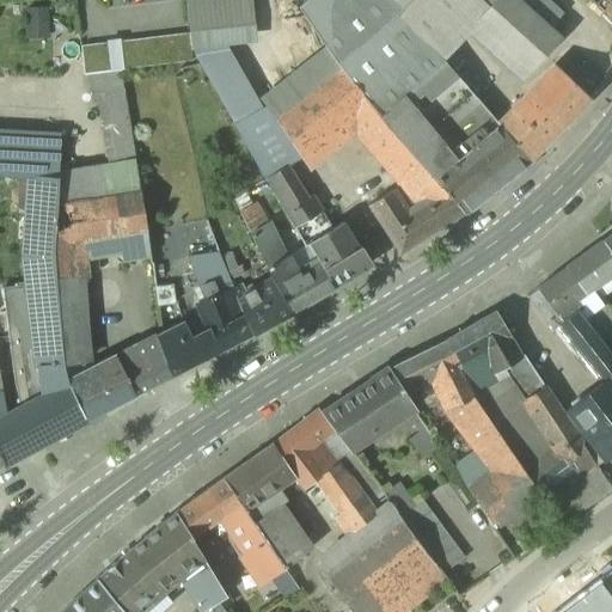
[(184,0),(189,32),(190,49),(256,42),(248,0),(184,0)]
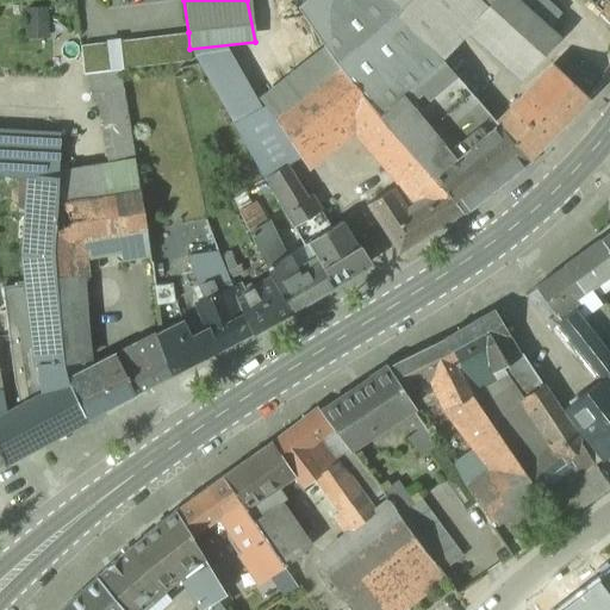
[(393,14),(381,0),(309,0),(299,8),(327,51),(341,70),(383,38),(402,23),(393,14)]
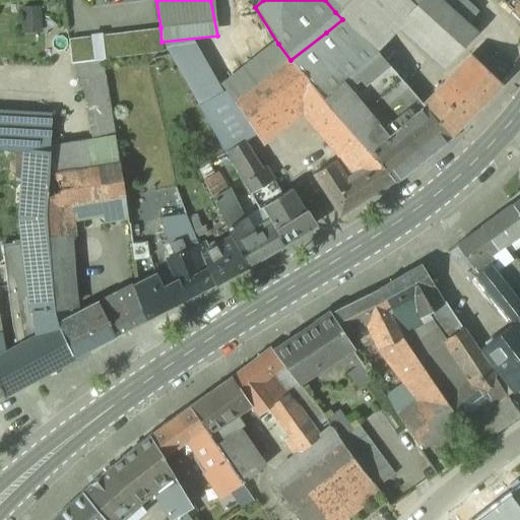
[(325,0),(335,12),(346,0),(325,0)]
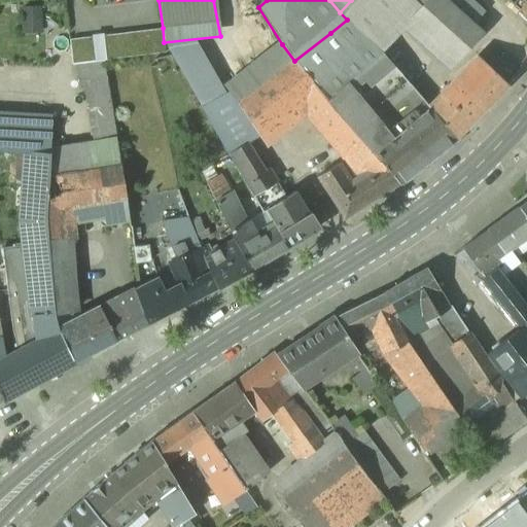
[(422,6),(414,0),(351,0),(340,12),(347,20),(380,49),(410,20),(422,6)]
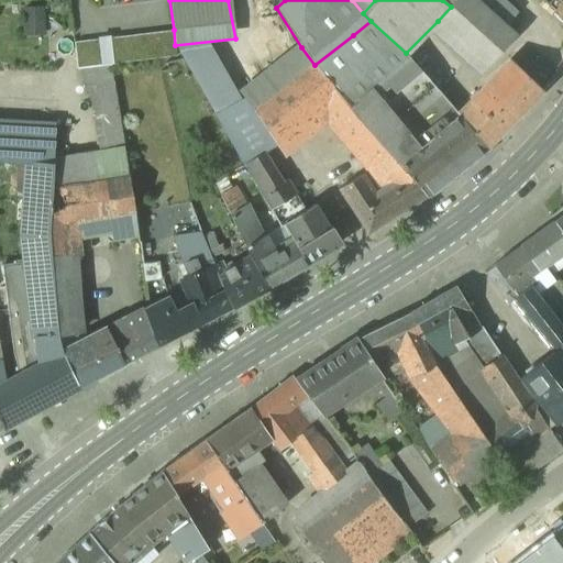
[(514,36),(473,0),(457,0),(451,7),(438,21),(487,65),(514,36)]
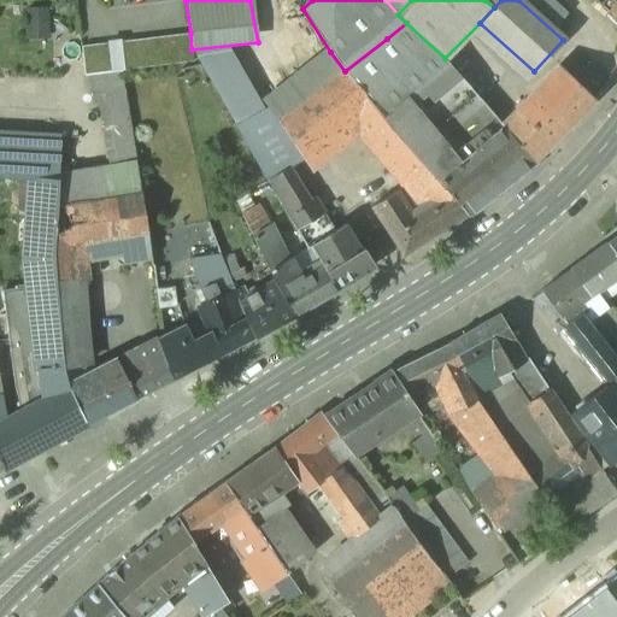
[(552,0),(518,0),(552,29),(566,13),(552,0)]
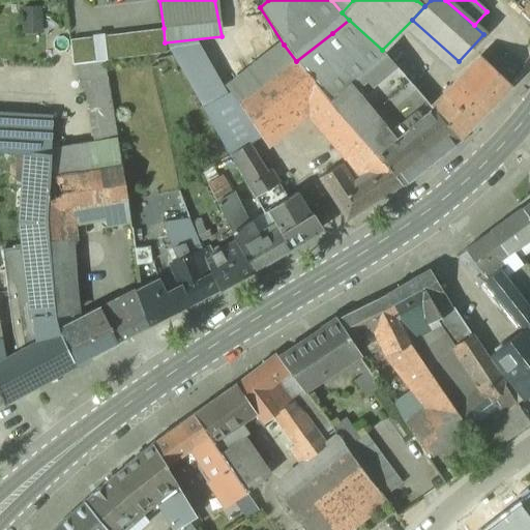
[(529,0),(520,0),(517,6),(523,12),(529,1),(529,0)]
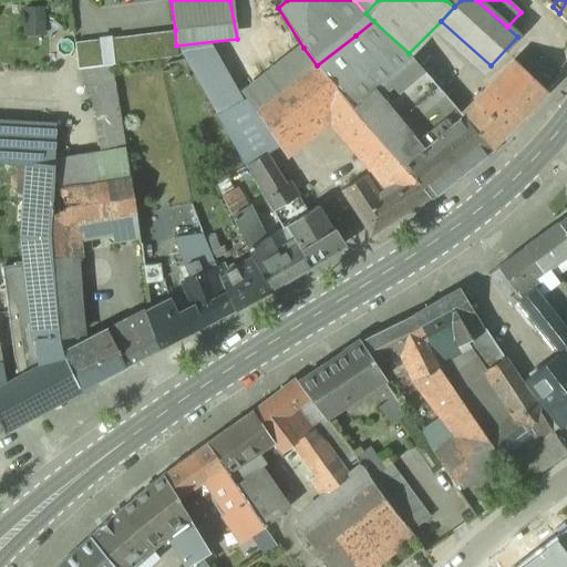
[(47,9),(24,8),(23,32),(45,33),(47,9)]
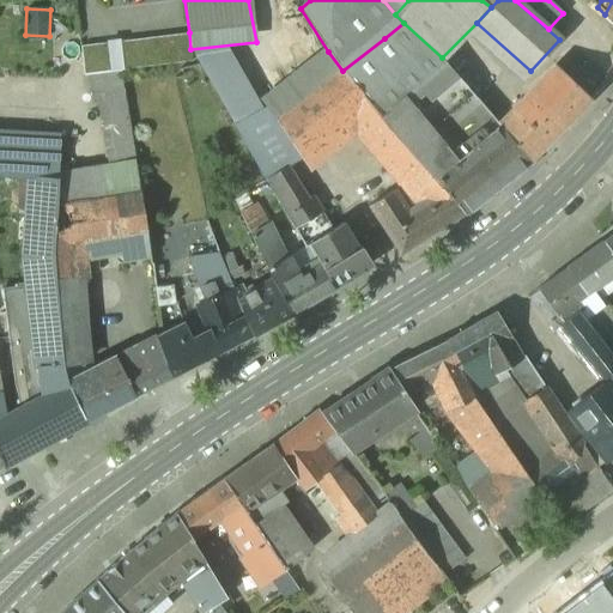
[(442,58),(404,23),(384,38),(343,71),(371,103),(381,115),(404,97),(445,61),(442,58)]
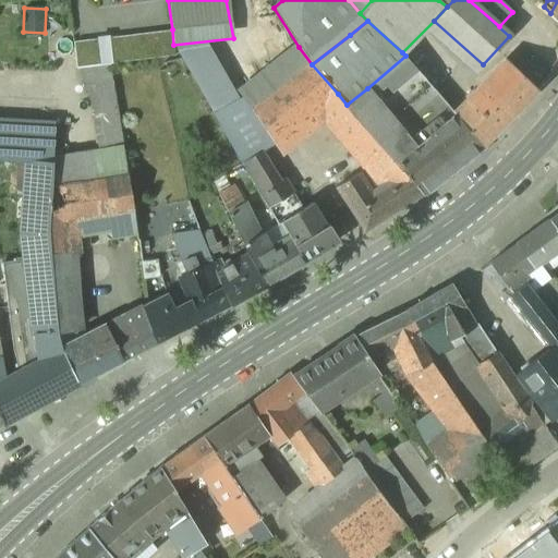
[(172,29),(107,38),(110,63),(174,55),(173,45),(172,29)]
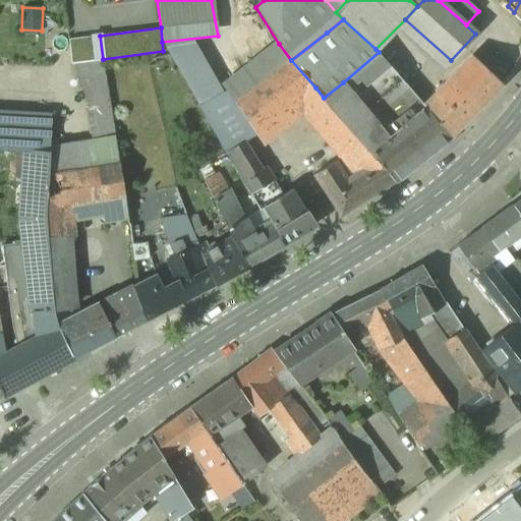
[(100,36),(68,39),(71,62),(103,59),(100,36)]
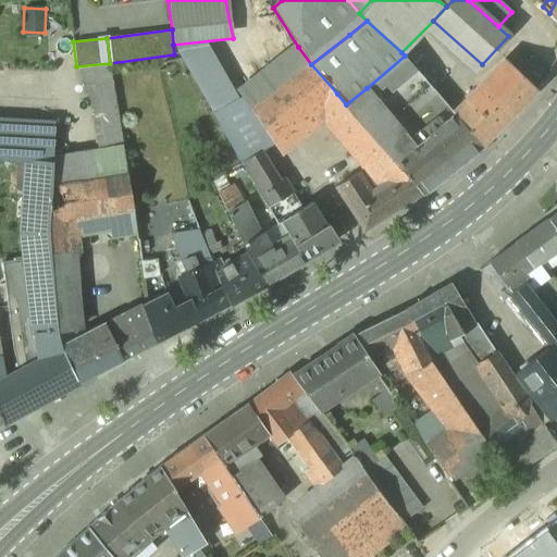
[(174,46),(212,112),(229,104),(239,98),(209,42),(174,46)]
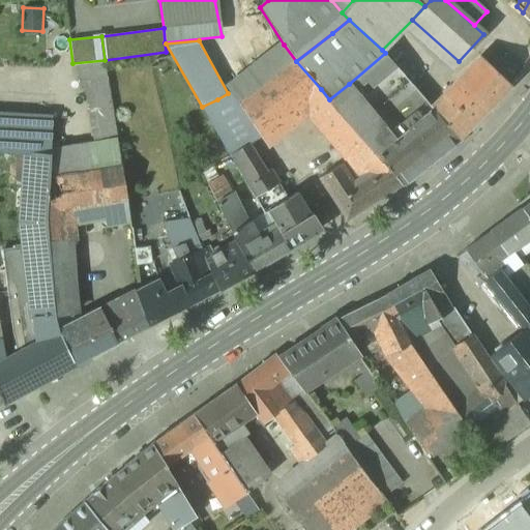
[(296,61),(284,45),(229,87),(232,91),(241,106),(296,61)]
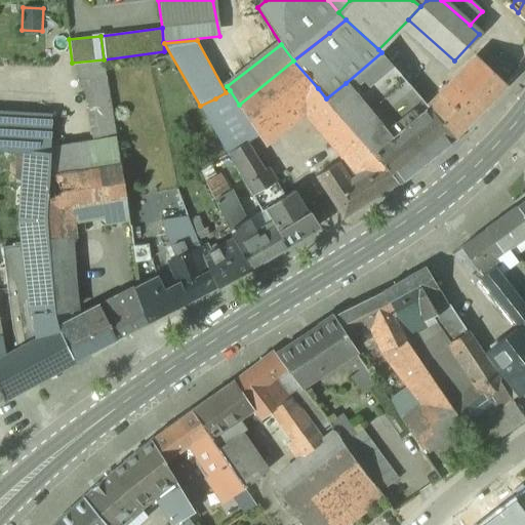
[(487,49),(478,58),(500,81),(515,64),(500,52),(495,57),(487,49)]
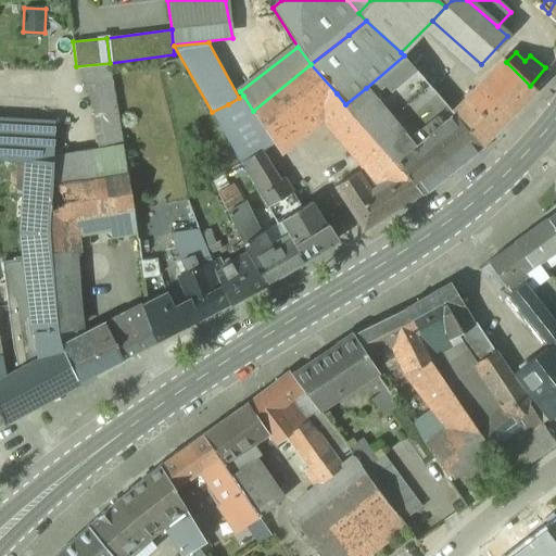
[(404,55),(366,88),(374,96),(384,86),(389,93),(416,71),(404,55)]
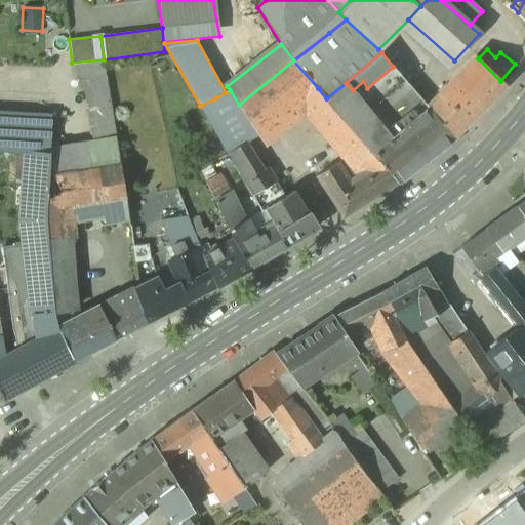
[(478,58),(449,87),(477,114),(505,85),(500,81),(478,58)]
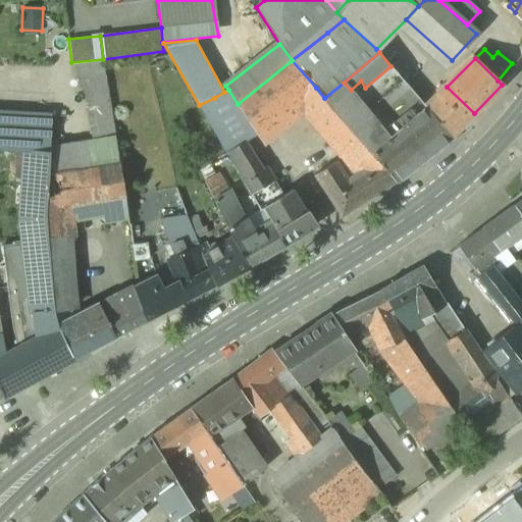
[(79,87),(106,83),(103,59),(74,63),(79,87)]
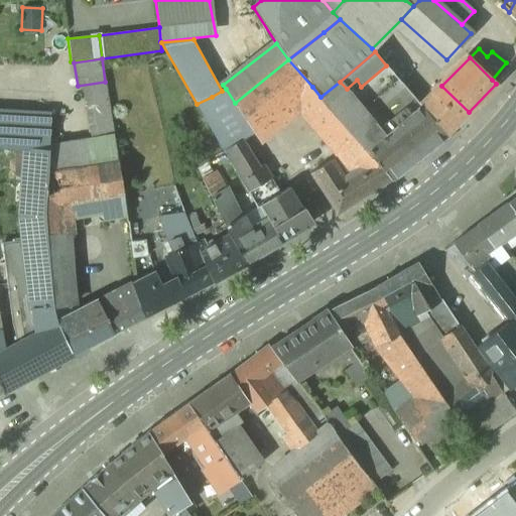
[(288,59),(235,103),(254,133),(293,102),(312,87),(288,59)]
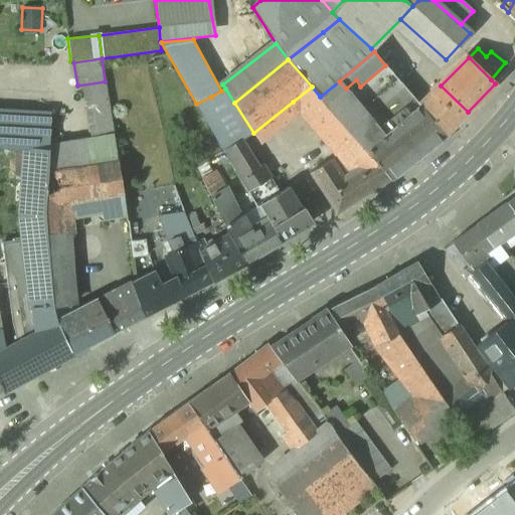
[(427,99),(407,75),(399,82),(420,107),(427,99)]
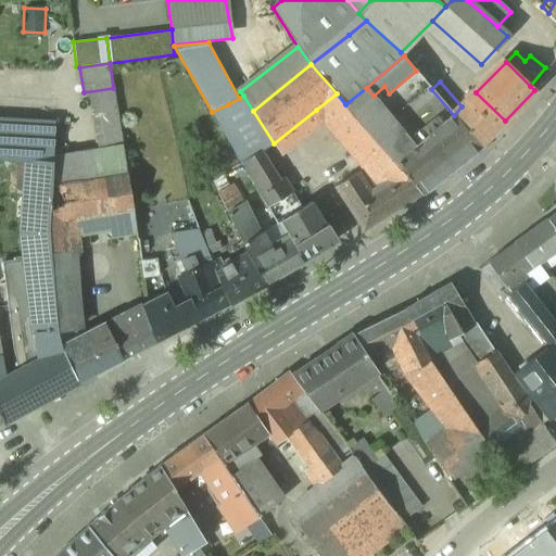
[(392,118),(373,136),(420,192),(480,147),(454,115),(431,89),(430,87),(392,118)]
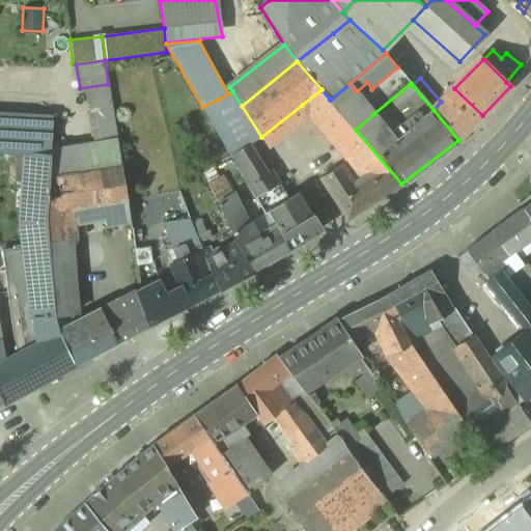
[(117,139),(108,84),(84,89),(93,143),(117,139)]
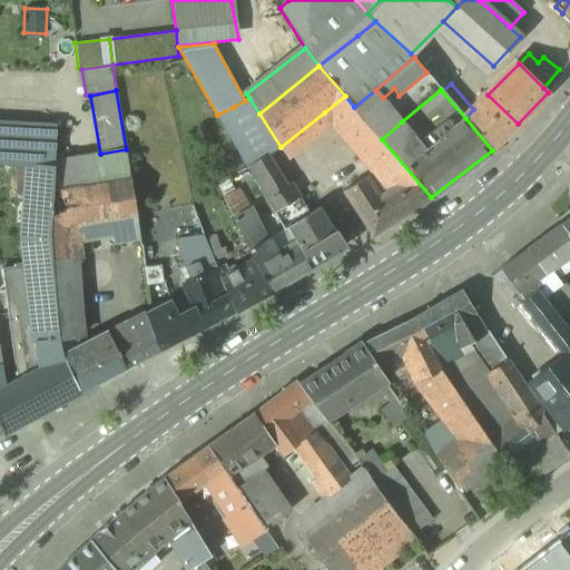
[(383,98),(375,90),(354,107),(374,130),(395,114),(383,98)]
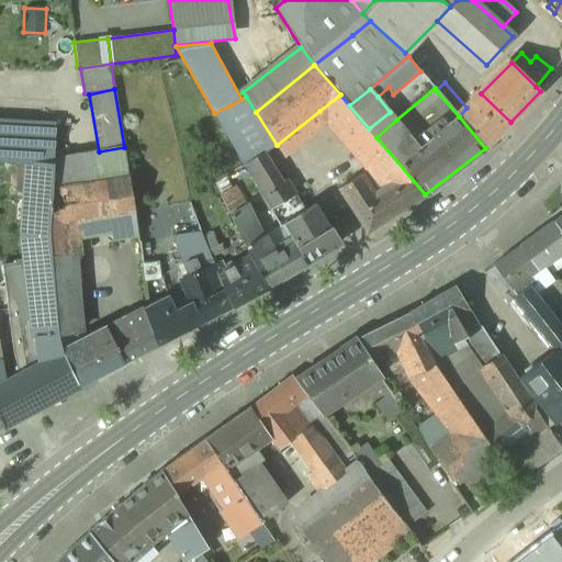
[(510,122),(481,93),(467,108),(459,116),(485,148),(510,122)]
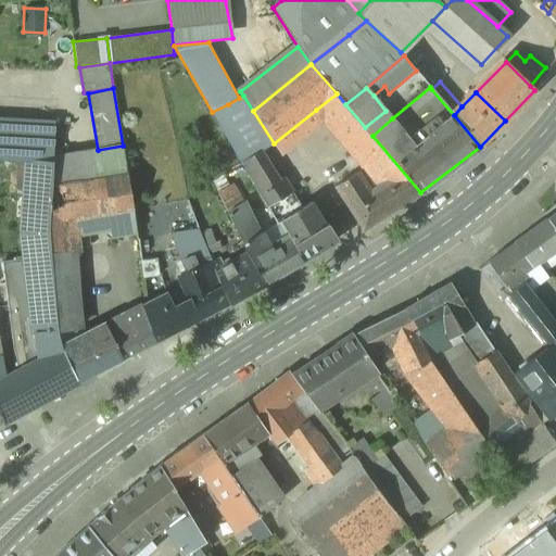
[(345,104),(337,93),(316,110),(341,139),(344,136),(384,179),(400,168),(373,136),(365,127),(345,104)]
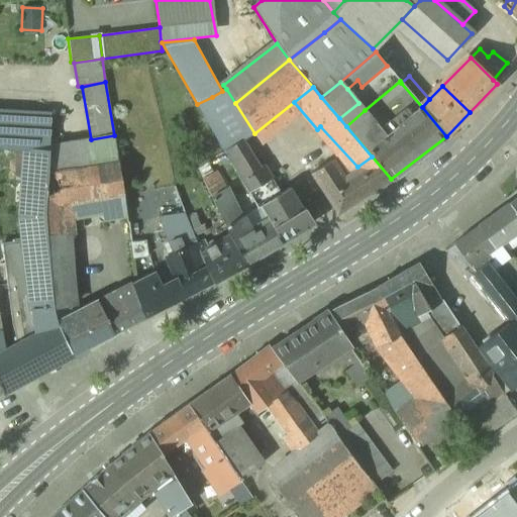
[(222,91),(212,97),(238,141),(242,139),(243,140),(254,133),(235,103),(226,89),(222,91)]
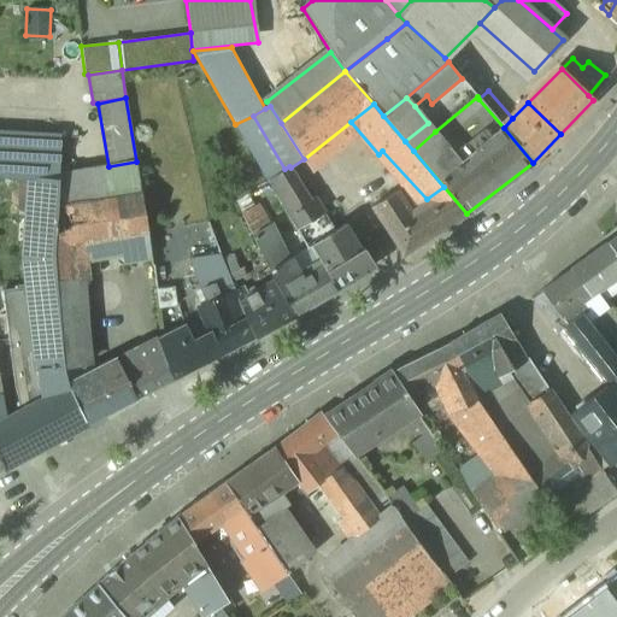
[(285,169),(253,116),(235,124),(268,180),(285,169)]
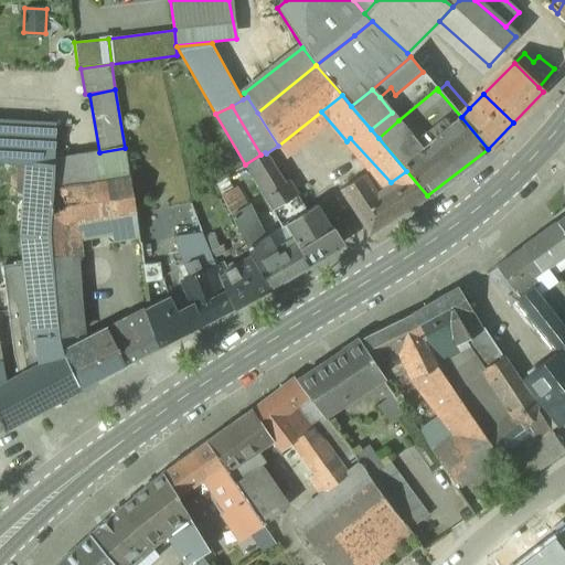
[(392,113),(371,129),(379,138),(398,120),(392,113)]
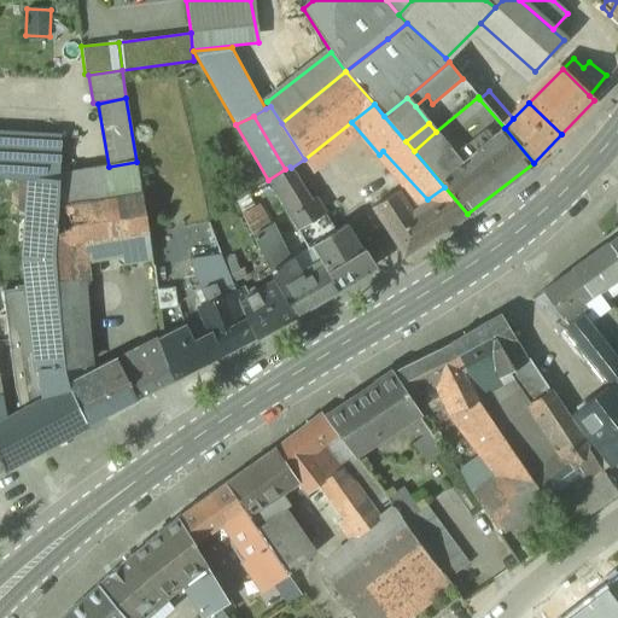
[(59,136),(0,133),(0,178),(31,180),(58,181),(59,136)]
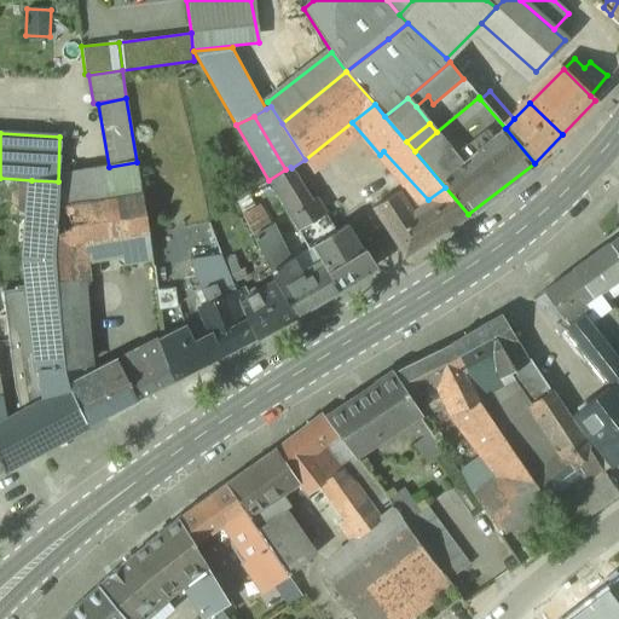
[(58,196),(58,208),(142,194),(137,162),(109,167),(59,173),(58,181),(58,196)]
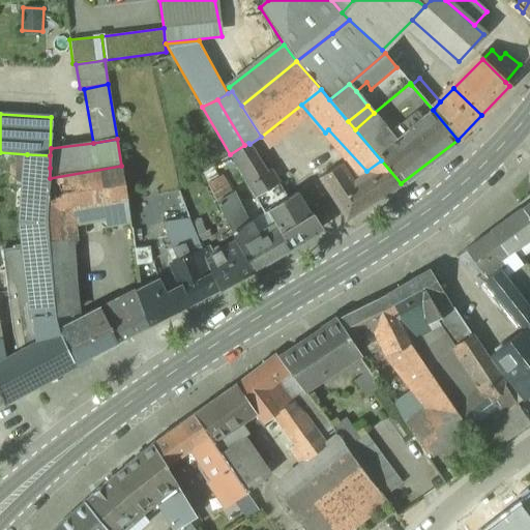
[(244,145),(230,154),(246,183),(266,171),(249,144),(248,143),(244,145)]
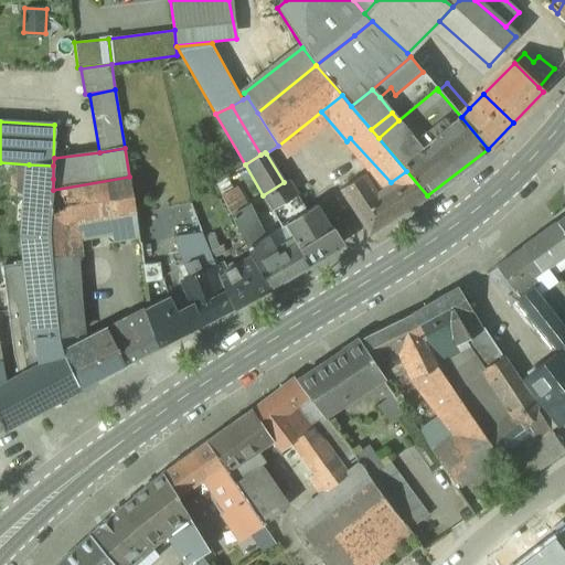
[(53,166),(29,164),(28,179),(53,179),(53,166)]
